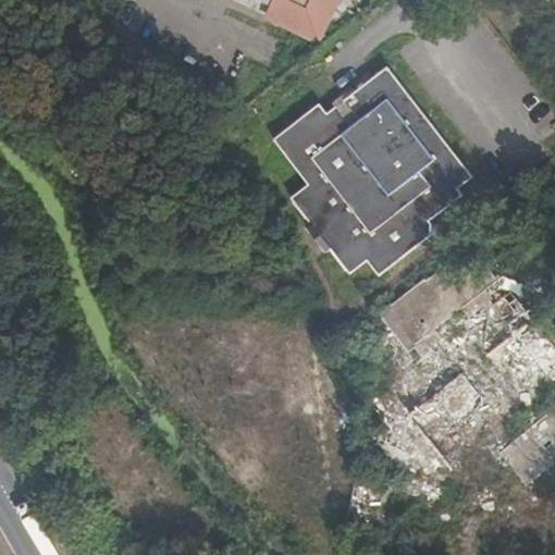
[(259,0),(281,11),(286,0),(259,0)]
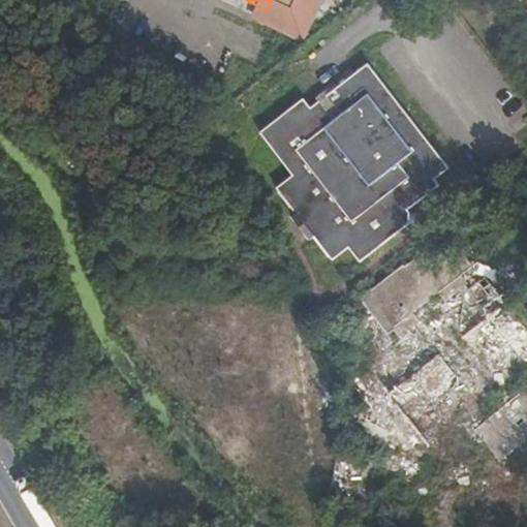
[(347,245),(359,260),(409,220),(410,214),(406,209),(440,183),(434,175),(445,165),(366,60),(305,105),(300,100),(259,130),(292,173),(276,185),(295,210),(289,213),(308,238),(312,234),(331,258),(347,245)]
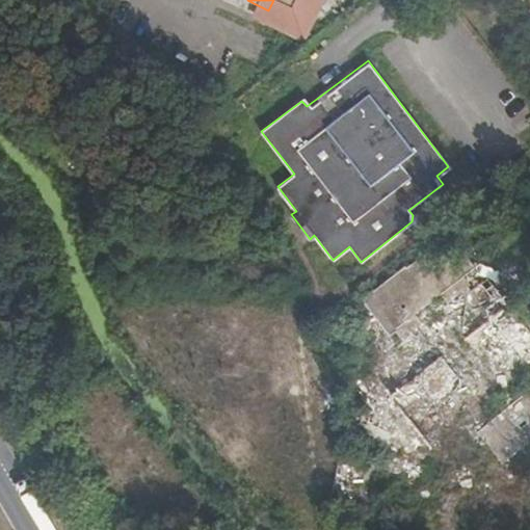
[(378,319),(465,253),(451,235),(364,299),(378,319)]
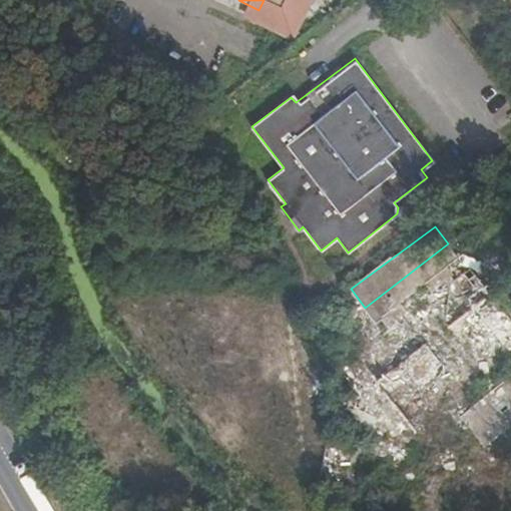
[(458,258),(448,243),(365,308),(374,319),(378,316),(389,330),(346,362),(372,398),(362,405),(391,443),(440,406),(455,395),(466,411),(460,415),(482,443),(510,421),(510,317),(493,293),(502,286),(495,278),(484,288),(479,281),(496,268),(485,256),(453,281),(445,269),(458,258)]
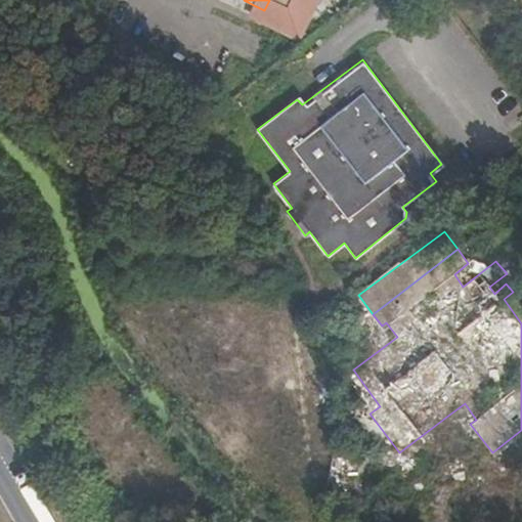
[(449,415),(399,452),(405,461),(455,423),(449,415)]
